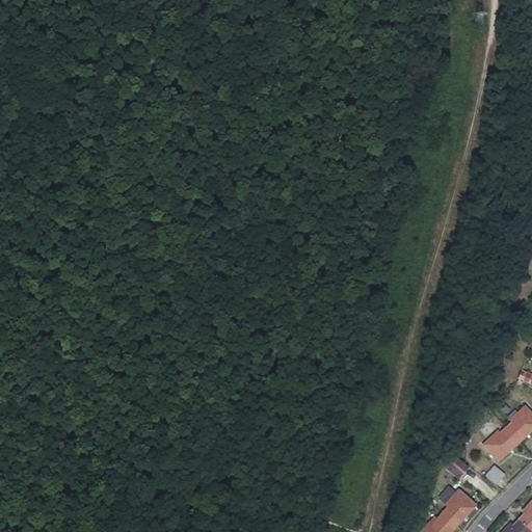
[(526,395),(514,383),(508,390),(520,401),(526,395)]
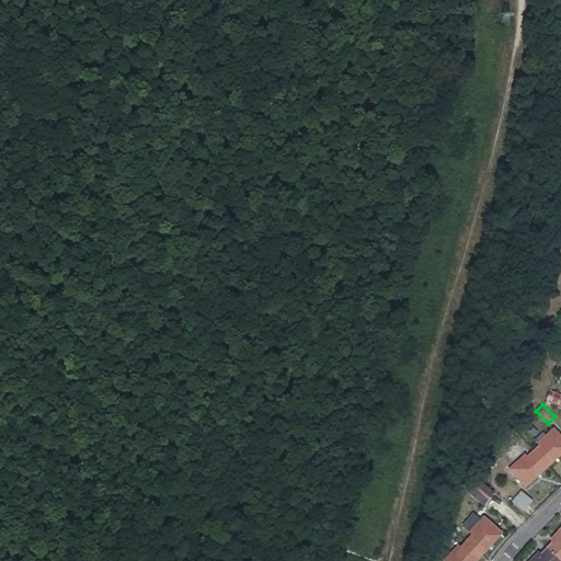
[(535,451),(548,467),(560,454),(560,436),(554,430),(538,443),(541,446),(535,451)]
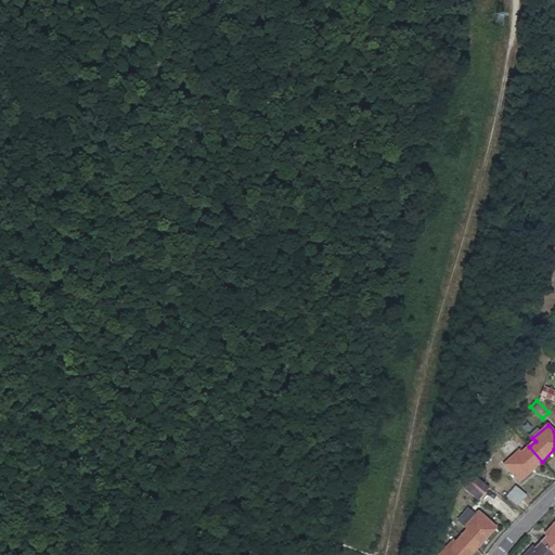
[(520,481),(542,462),(529,447),(523,452),(520,450),(504,464),(520,481)]
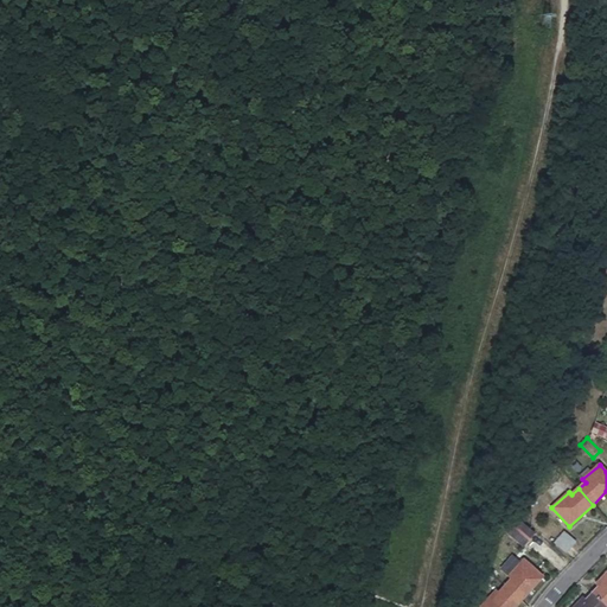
[(525,543),(532,528),(515,518),(506,535),(525,543)]
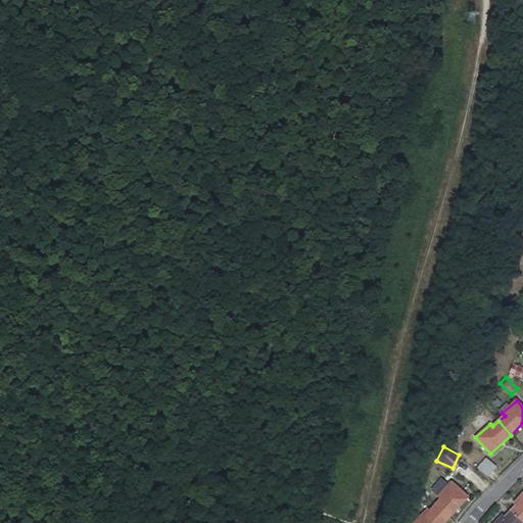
[(481,461),(475,467),(486,477),(492,470),(481,461)]
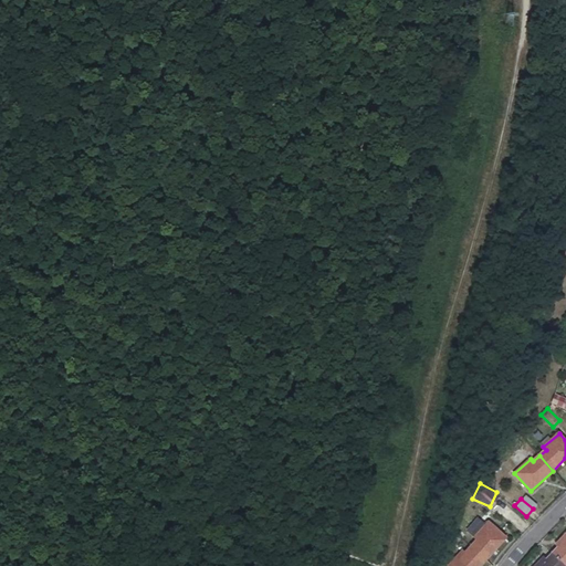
[(502,500),(496,507),(509,517),(514,510),(502,500)]
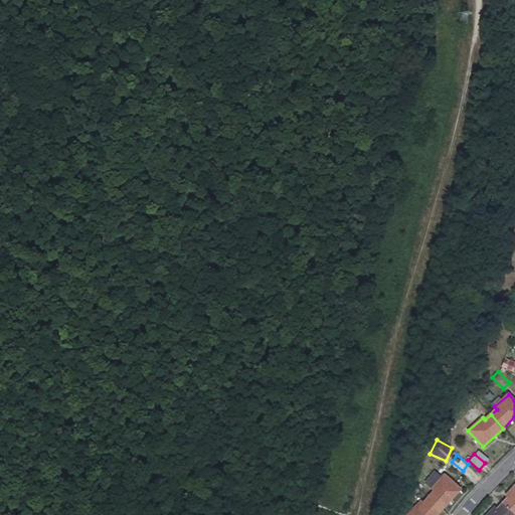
[(434,492),(427,497),(441,511),(461,490),(445,475),(431,489),(434,492)]
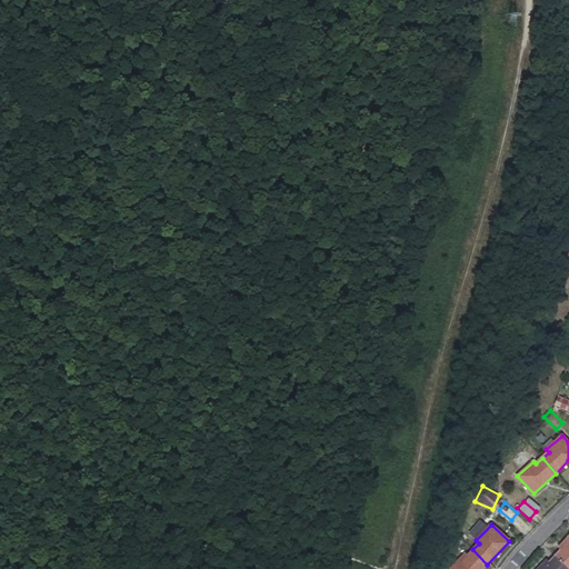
[(555,556),(568,568),(568,535),(557,548),(559,551),(555,556)]
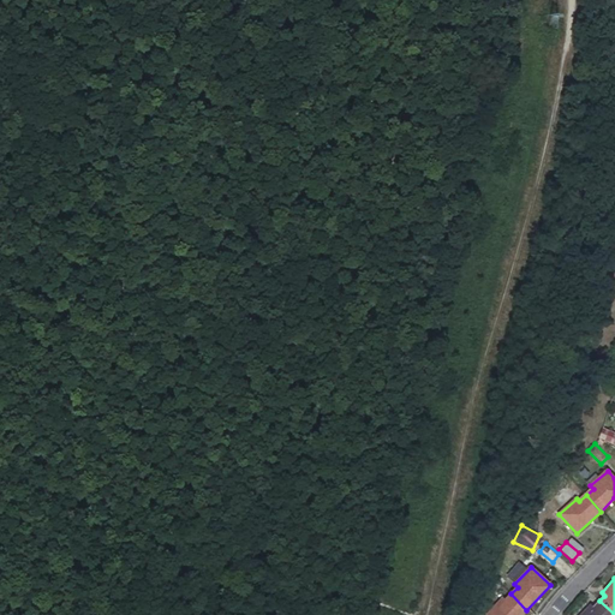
[(521,614),(526,610),(511,593),(505,601),(502,598),(487,614),(521,614)]
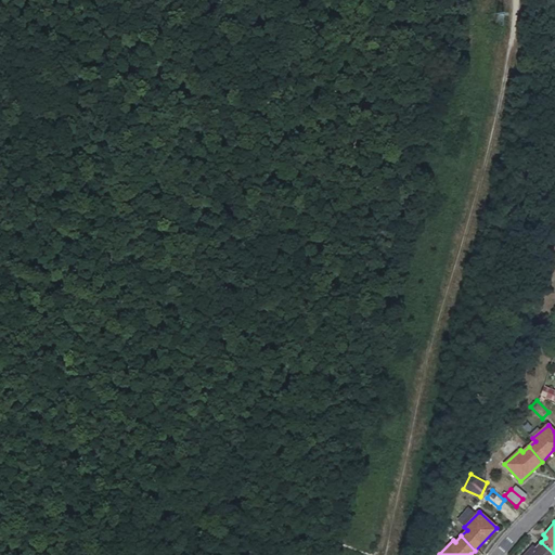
[(554,554),(541,542),(533,551),(531,547),(524,554),(554,554)]
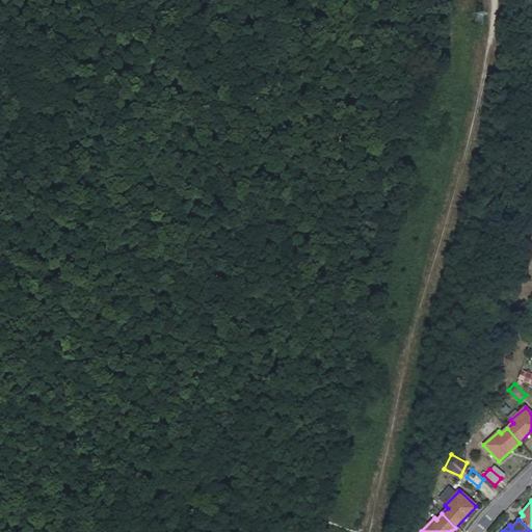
All buildings are outlined.
